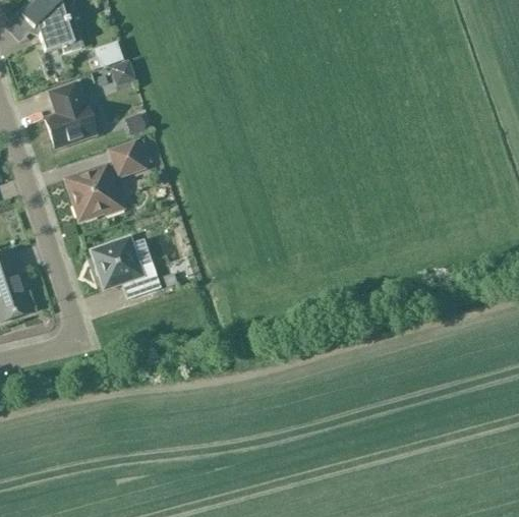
[(38,0),(22,14),(36,27),(38,25),(47,52),(63,46),(65,52),(83,46),(77,29),(71,31),(69,22),(71,21),(70,16),(67,17),(62,2),(64,0),(38,0)]
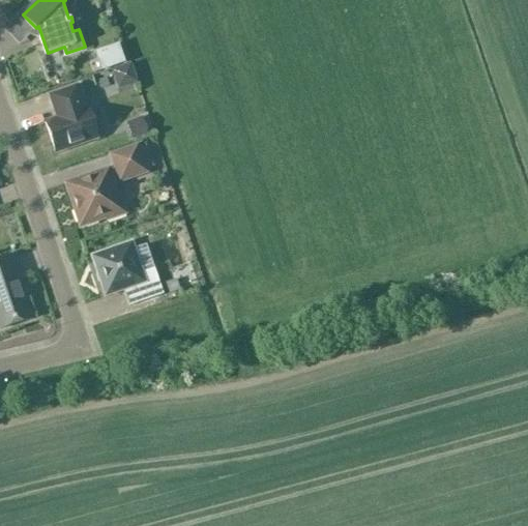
[(126,56),(111,63),(121,82),(136,74),(126,56)]
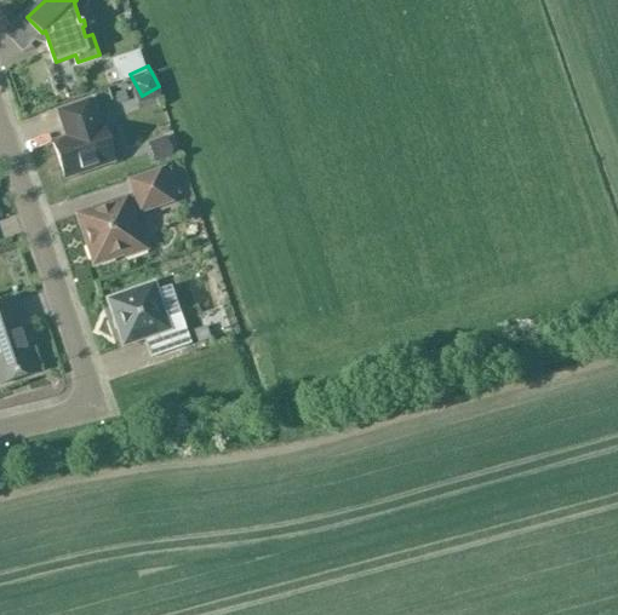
[(90,98),(61,109),(69,136),(55,141),(67,176),(116,159),(104,124),(99,125),(90,98)]
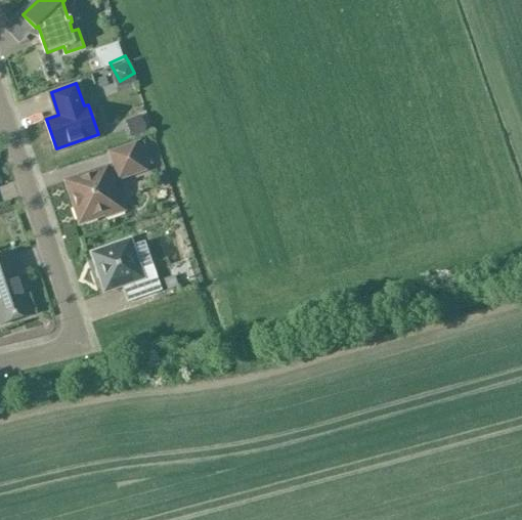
[(133,136),(148,130),(142,113),(127,119),(133,136)]
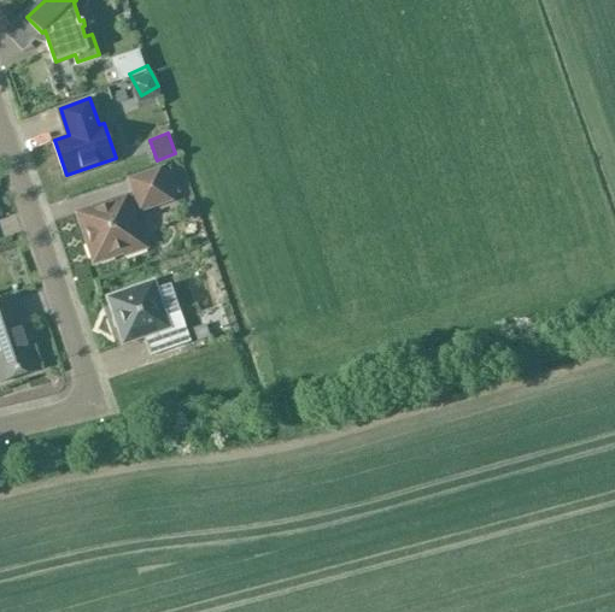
[(128,195),(80,212),(95,260),(126,249),(127,253),(148,246),(141,224),(138,225),(133,210),(141,207),(142,207),(171,198),(162,168),(132,177),(136,193),(128,196),(128,195)]
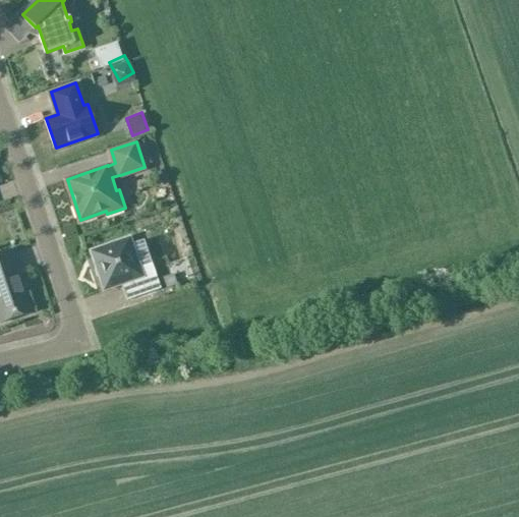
[(128,282),(133,297),(162,287),(153,262),(145,238),(133,242),(131,235),(91,249),(105,290),(128,282)]
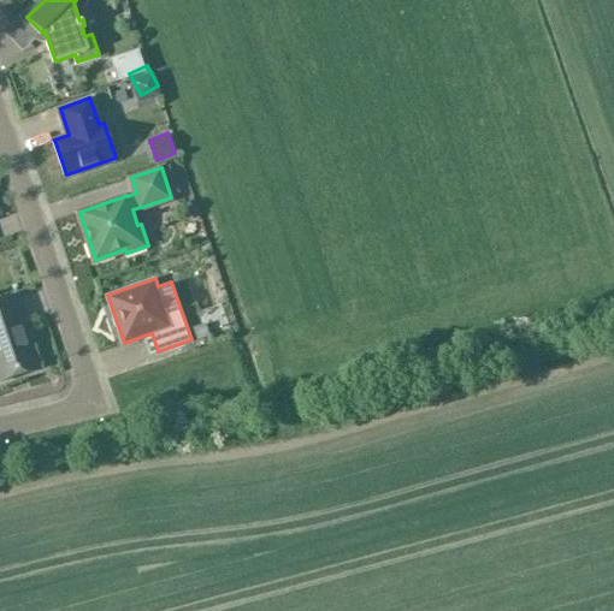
[(13,295),(0,298),(0,375),(1,380),(37,367),(30,345),(28,346),(21,322),(22,322),(13,295)]
